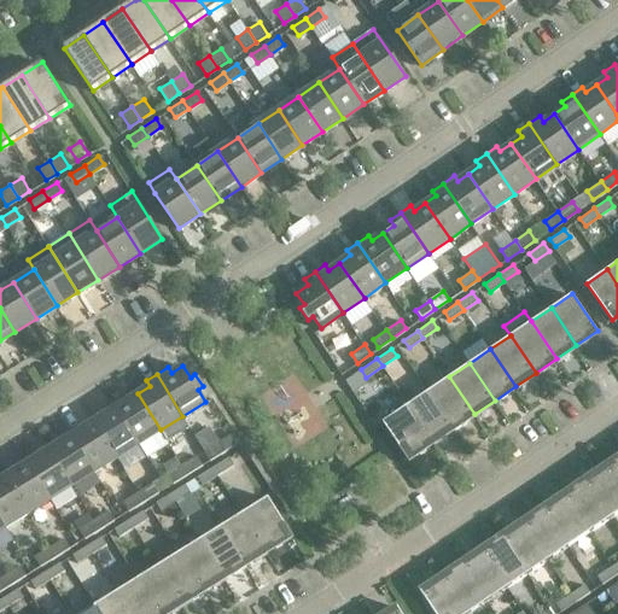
[(474,414),(449,376),(429,391),(454,427),(474,414)]
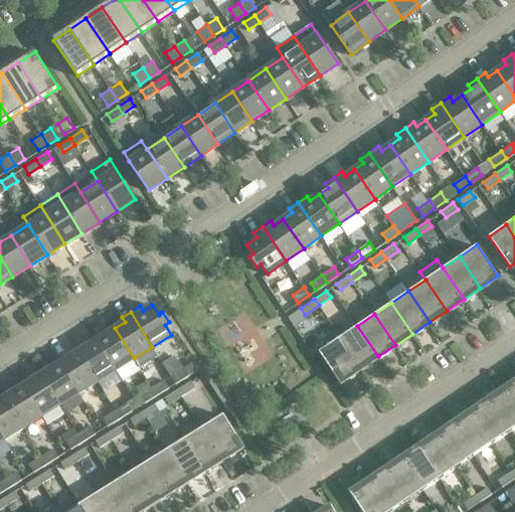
[(378,356),(357,326),(340,337),(361,368),(378,356)]
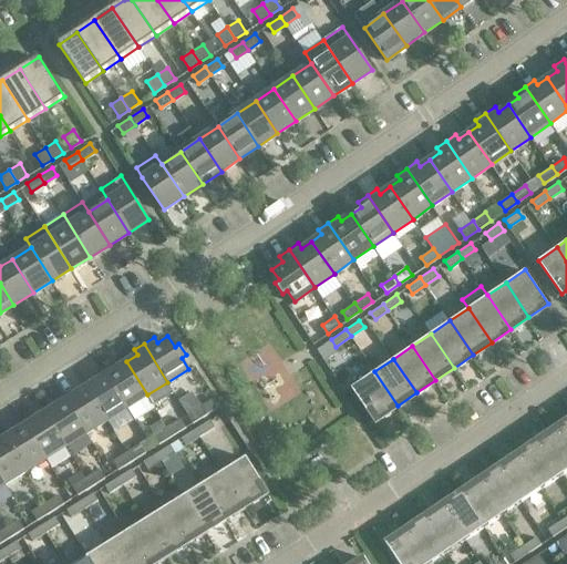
[(147,395),(126,361),(116,368),(113,362),(103,369),(127,407),(147,395)]
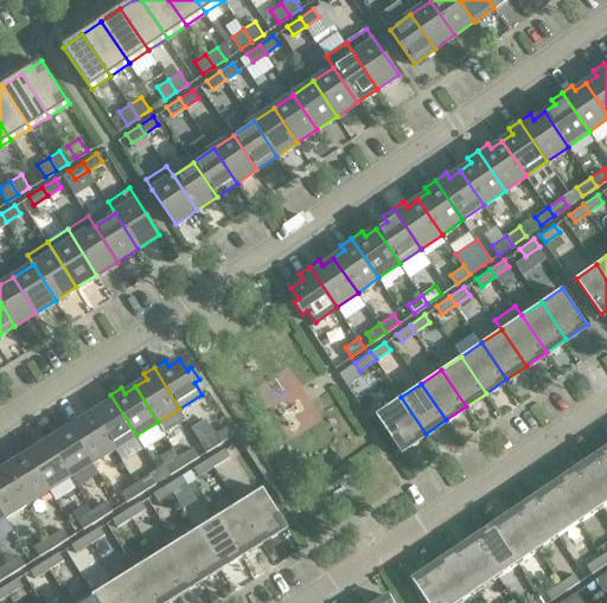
[(136,435),(110,395),(100,401),(103,406),(93,414),(114,449),(136,435)]
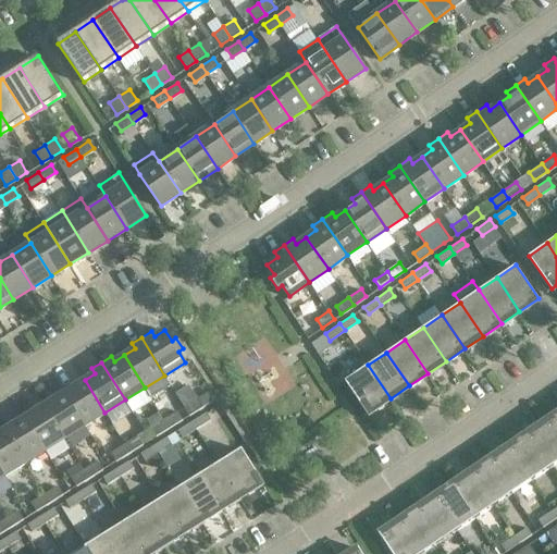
[(391,398),(368,365),(345,380),(366,410),(370,407),(372,411),(391,398)]
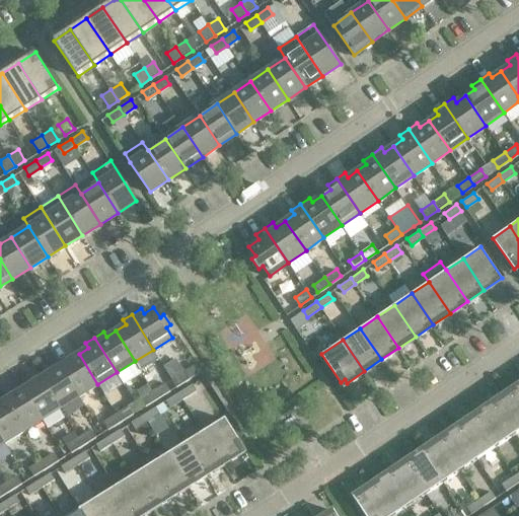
[(97,384),(79,354),(69,360),(66,355),(57,361),(79,395),(97,384)]
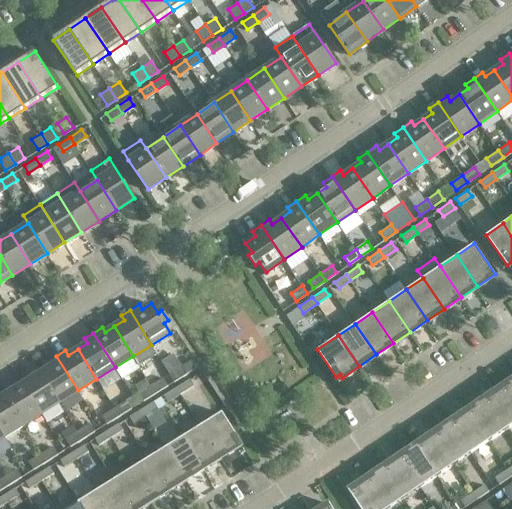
[(162,361),(169,373),(181,366),(182,365),(175,353),(162,361)]
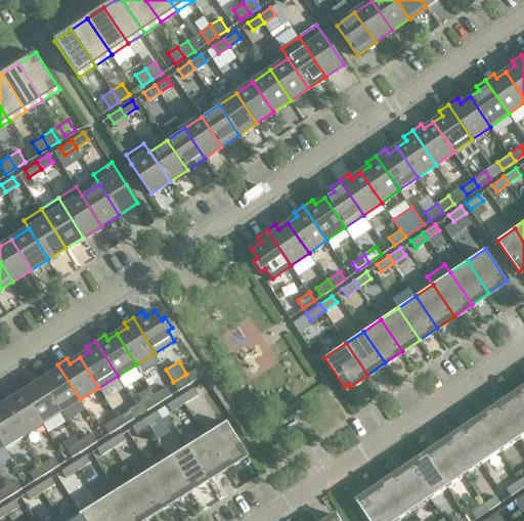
[(80,399),(57,364),(48,370),(51,375),(42,381),(61,411),(80,399)]
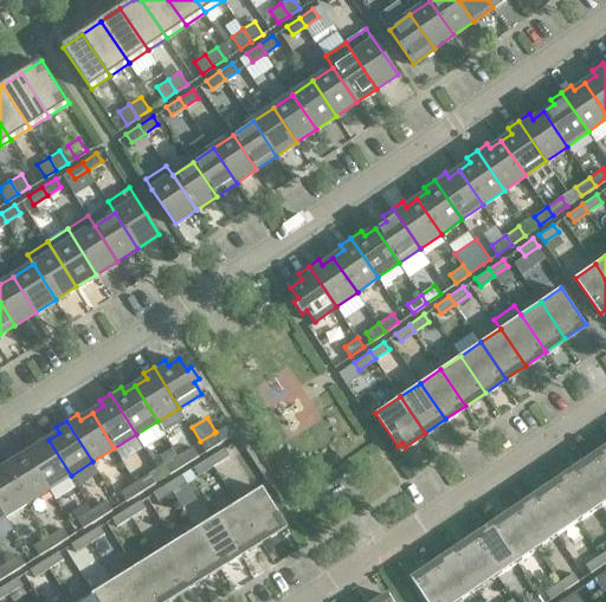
[(200,441),(206,451),(220,441),(214,433),(200,441)]
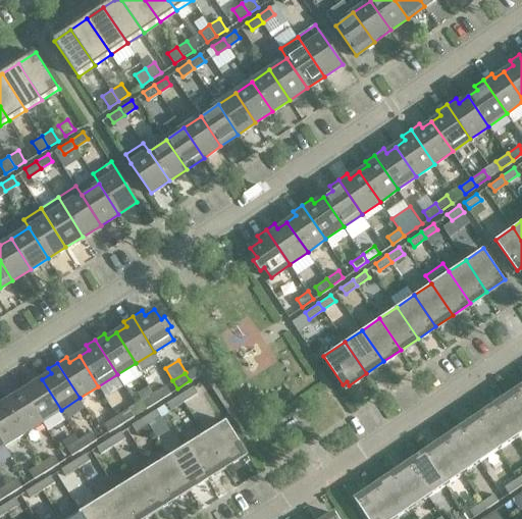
[(61,410),(42,379),(33,384),(30,380),(20,385),(42,421),(61,410)]
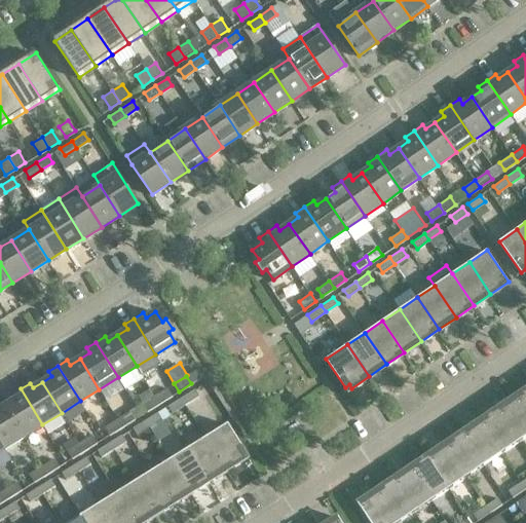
[(167,387),(155,396),(160,403),(172,396),(167,387)]
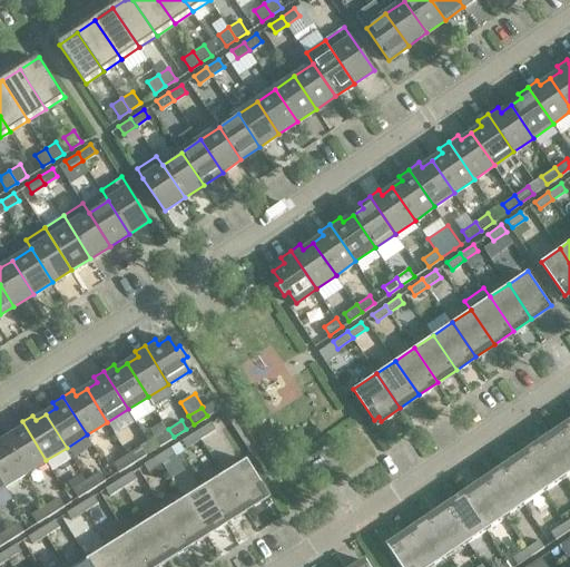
[(46,460),(22,421),(12,428),(16,433),(5,440),(26,473),(46,460)]
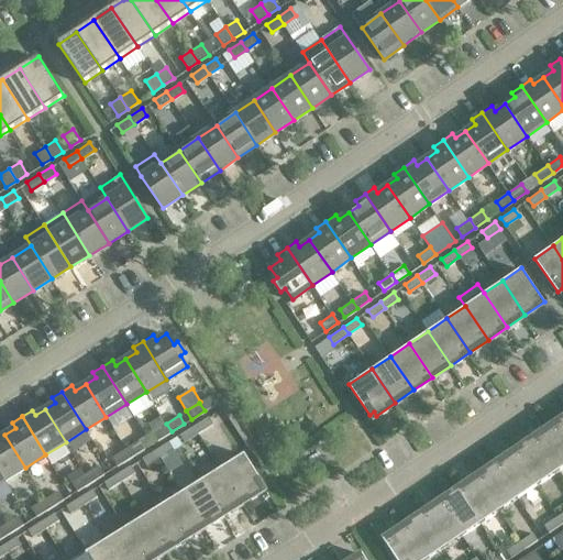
[(213,424),(209,416),(194,426),(198,432),(213,424)]
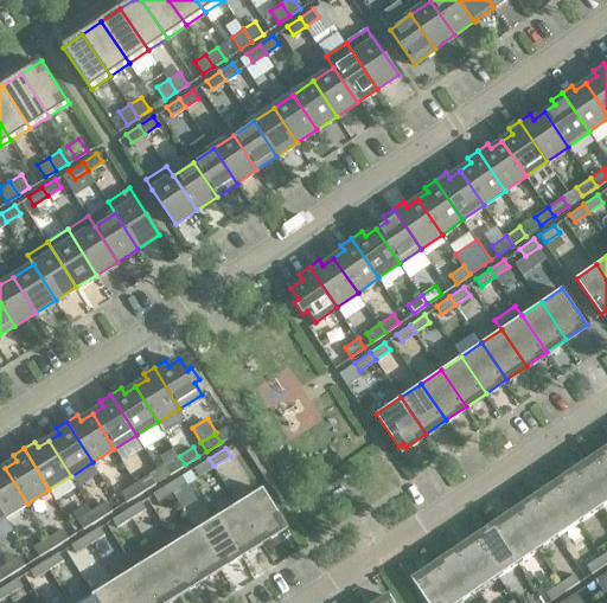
[(606,449),(594,459),(606,478),(606,449)]
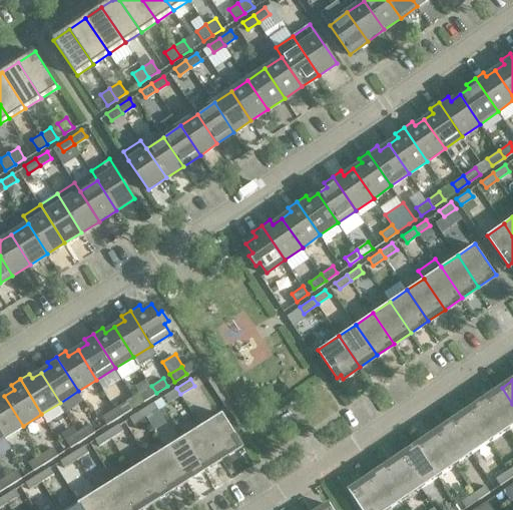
[(156,393),(151,386),(139,393),(144,401),(156,393)]
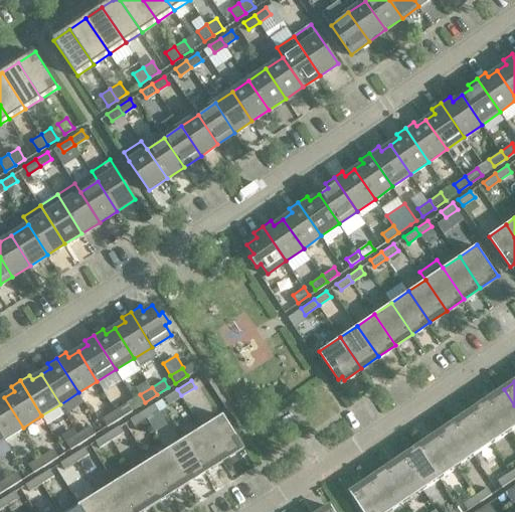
[(181,395),(177,389),(165,396),(169,403),(181,395)]
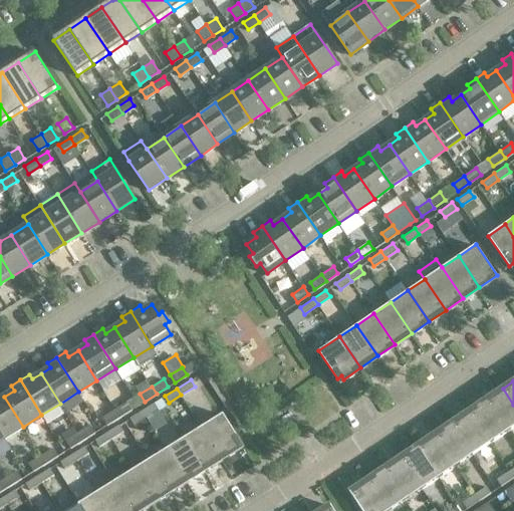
[(513,425),(513,405),(503,389),(486,400),(507,431),(513,425)]
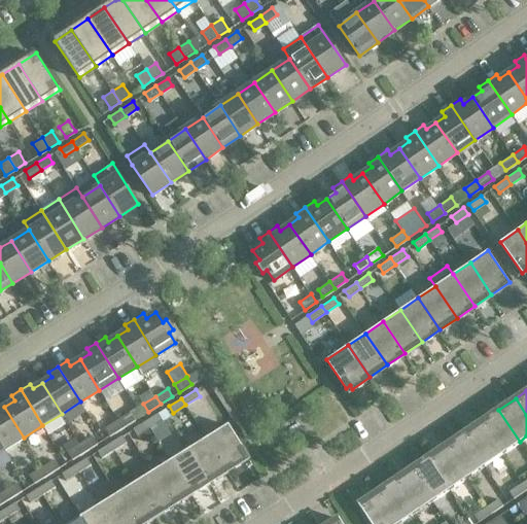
[(24,438),(4,407),(0,409),(0,441),(5,449),(24,438)]
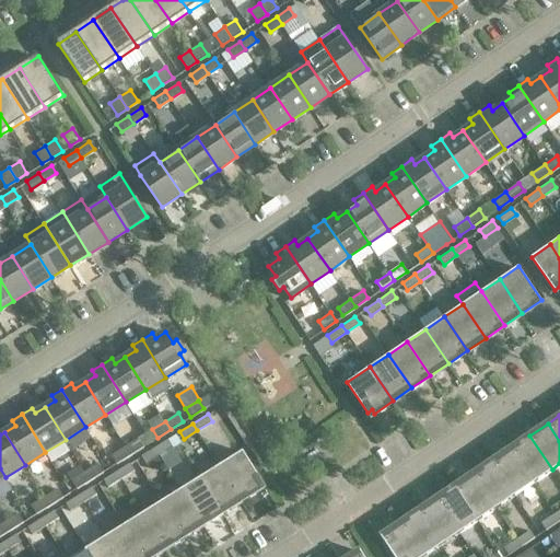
[(552,470),(529,436),(511,449),(534,482),(552,470)]
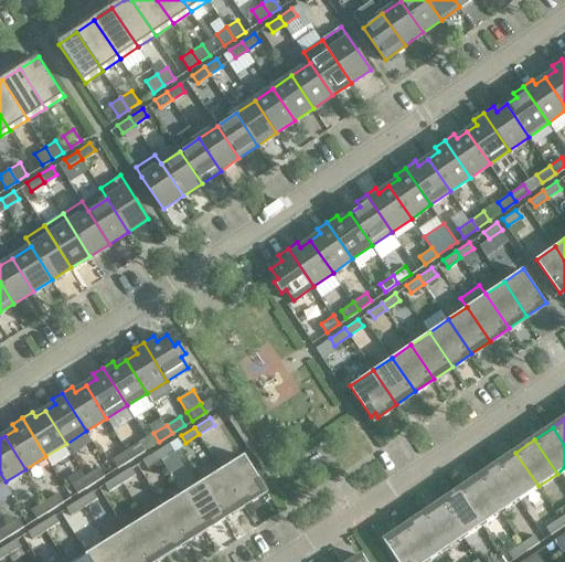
[(139,442),(126,451),(131,458),(145,451),(139,442)]
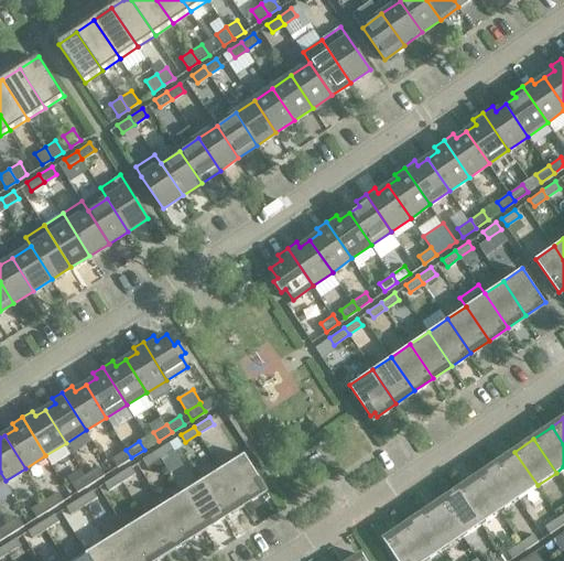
[(174,449),(170,442),(155,450),(161,457),(174,449)]
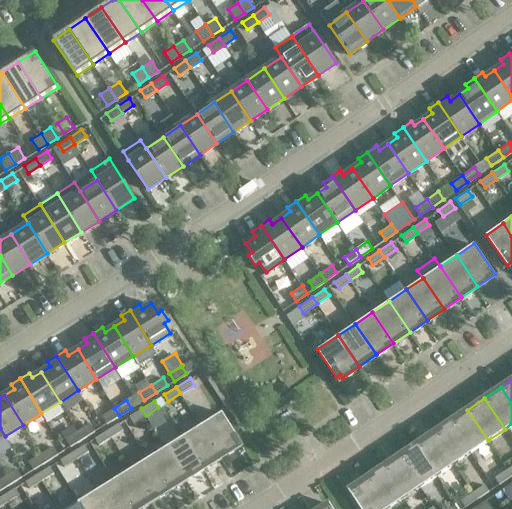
[(119,415),(114,408),(102,415),(107,422),(119,415)]
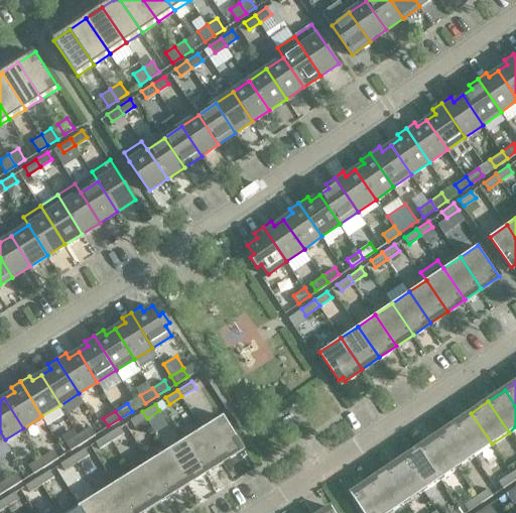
[(147,418),(142,411),(130,419),(134,425),(147,418)]
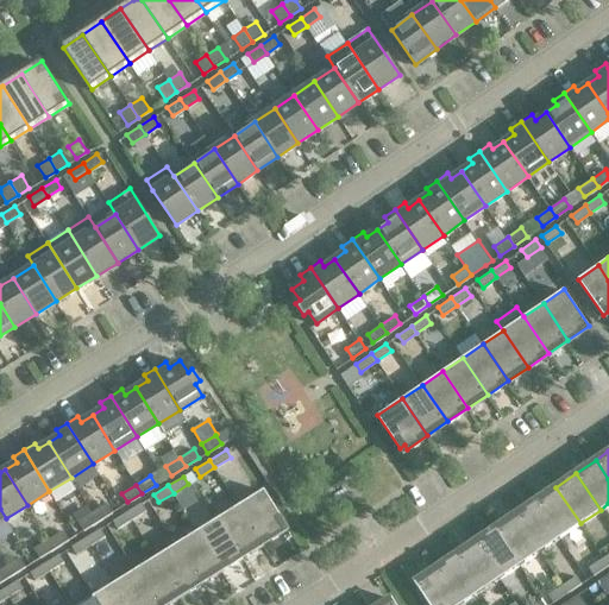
[(581,523),(556,487),(535,500),(560,537),(581,523)]
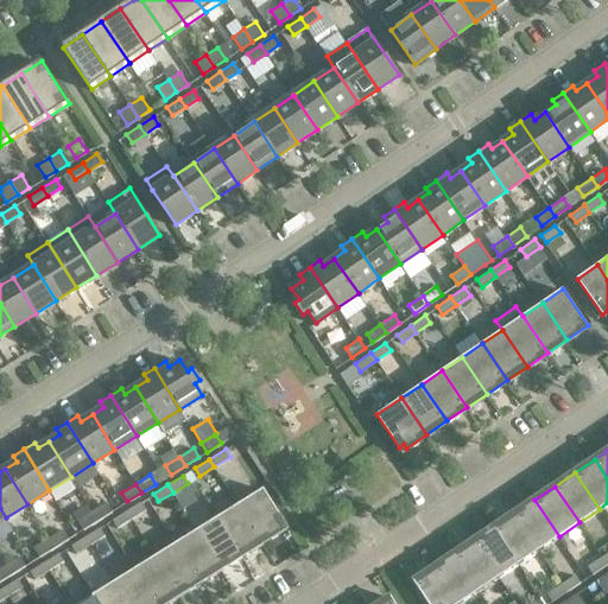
[(284,522),(264,489),(238,504),(261,542),(283,529),(279,525),(284,522)]
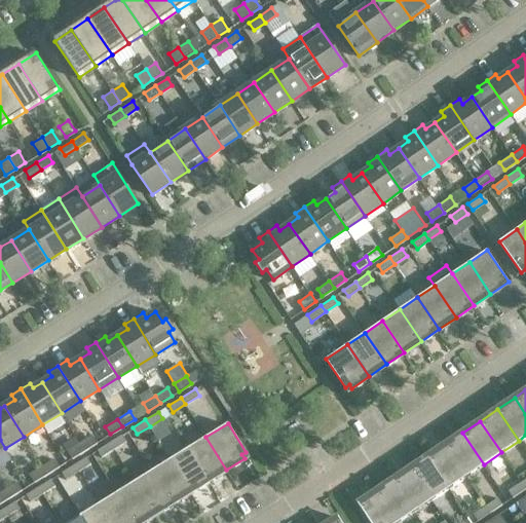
[(484,464),(462,433),(445,444),(466,476),(484,464)]
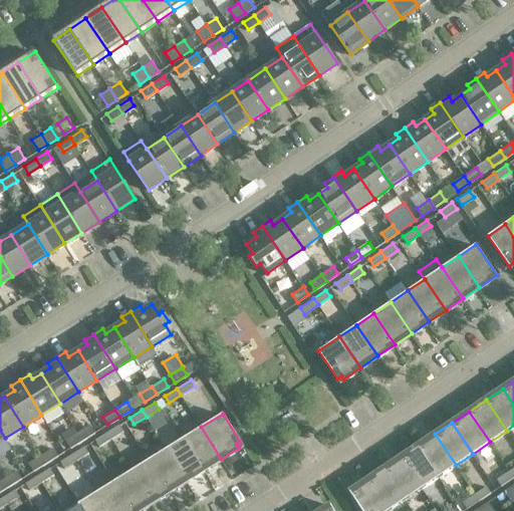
[(123,431),(119,424),(107,432),(111,438),(123,431)]
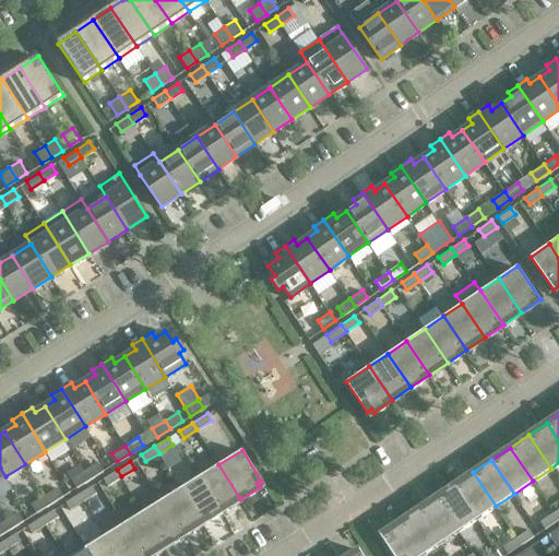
[(98,462),(85,470),(90,478),(103,470),(98,462)]
